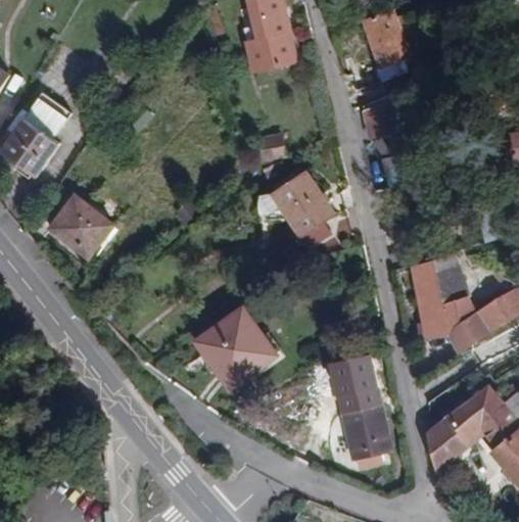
[(294,61),(282,10),(279,0),(247,0),(246,0),(251,24),(241,26),(251,72),(294,61)]
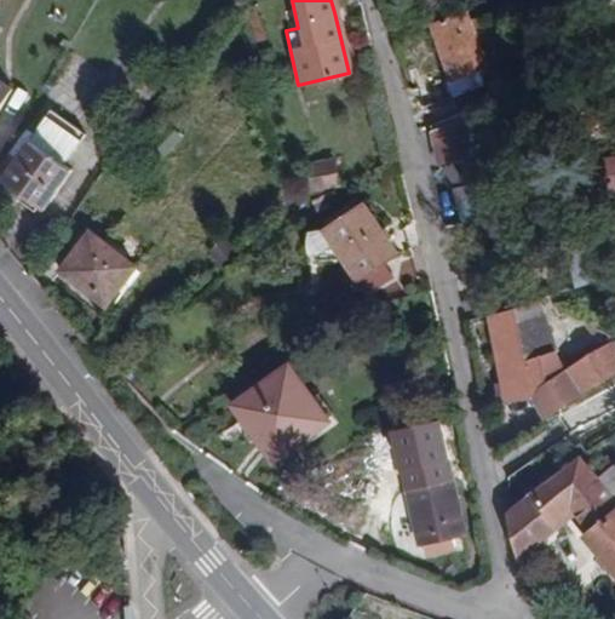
[(483,86),(477,68),(482,67),(473,44),(483,40),(475,17),(469,19),(461,12),(446,18),(429,26),(447,80),(442,81),(448,98),(483,86)]
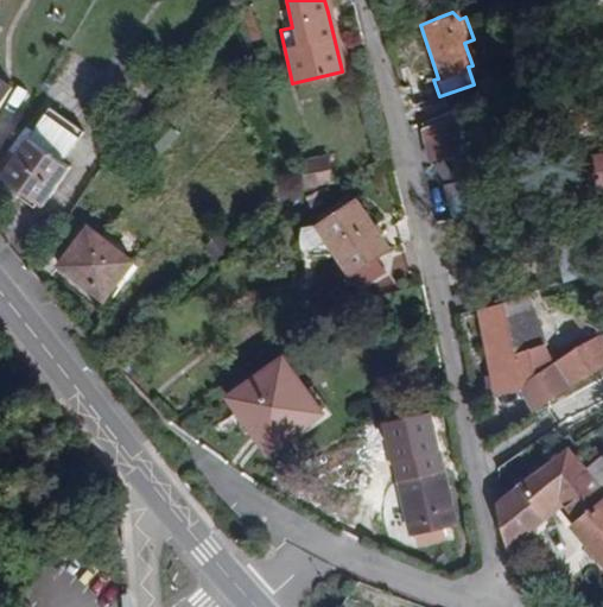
[(484,108),(419,128),(421,145),(490,126),(489,122),(496,120),(484,108)]
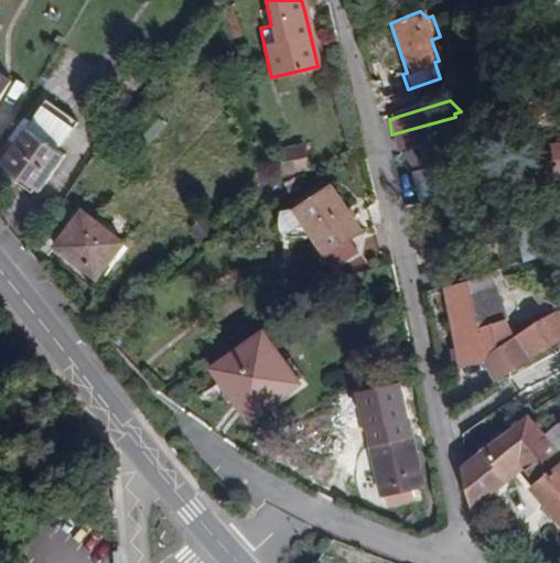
[(74,123),(43,101),(38,108),(23,128),(55,151),(74,123)]
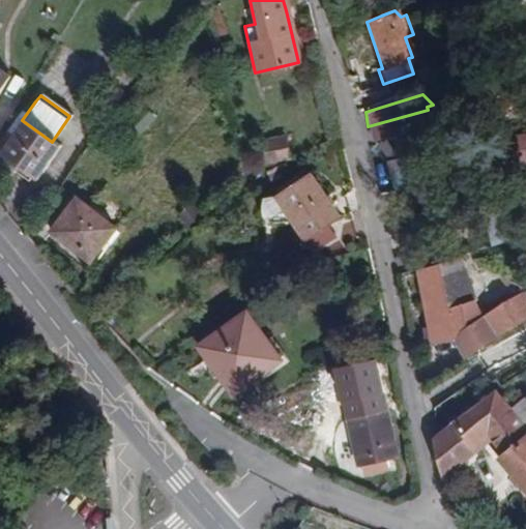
[(30,97),(0,140),(0,145),(3,147),(22,120),(35,101),(30,97)]
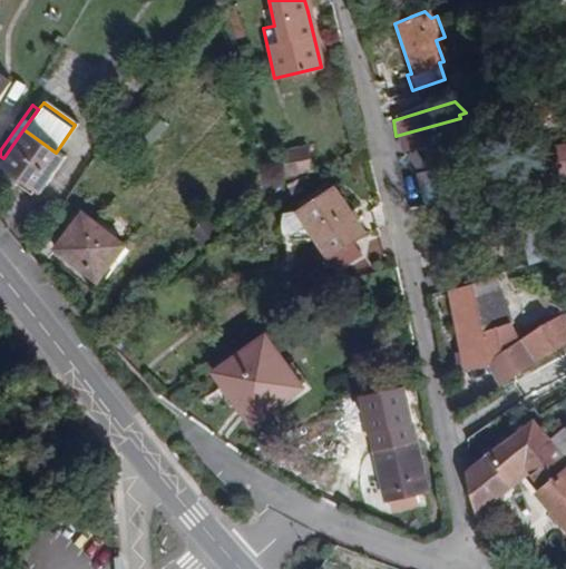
[(18,179),(32,189),(37,193),(62,157),(56,153),(23,129),(3,158),(0,163),(0,167),(18,179)]
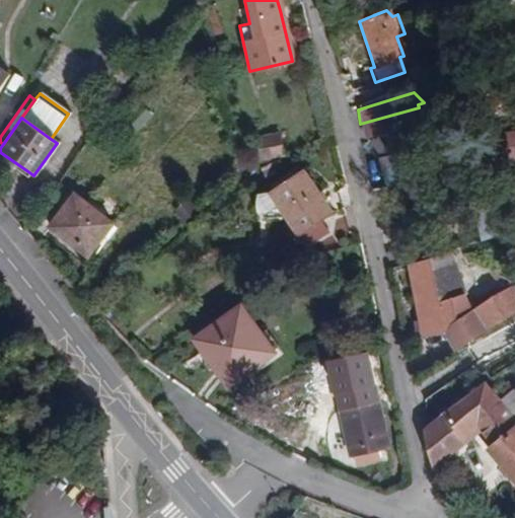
[(377,124),(361,127),(364,139),(371,137),(389,132),(387,123),(377,126),(377,124)]
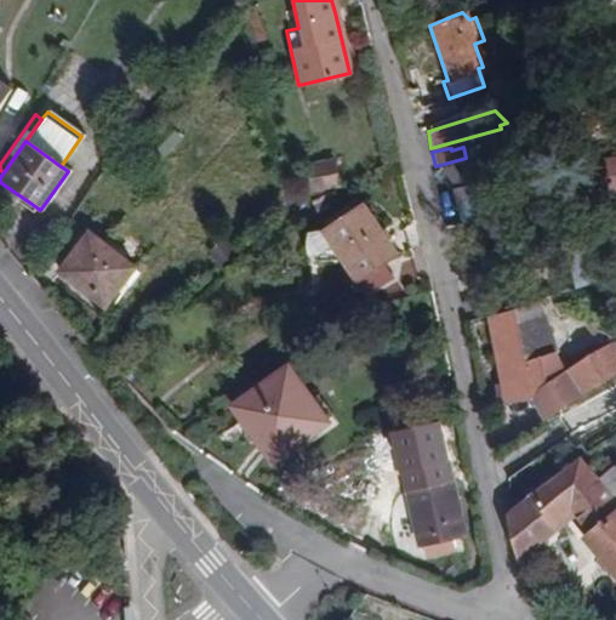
[(615,158),(586,164),(593,206),(615,202),(615,194),(615,191),(615,158)]
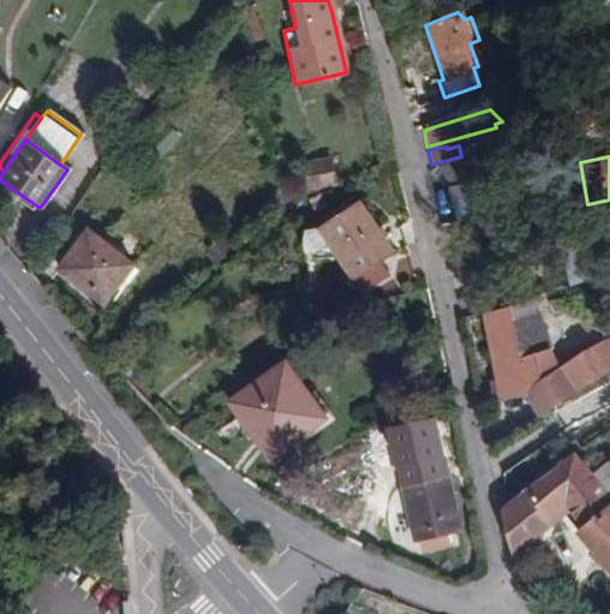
[(288,164),(292,186),(321,182),(317,159),(288,164)]
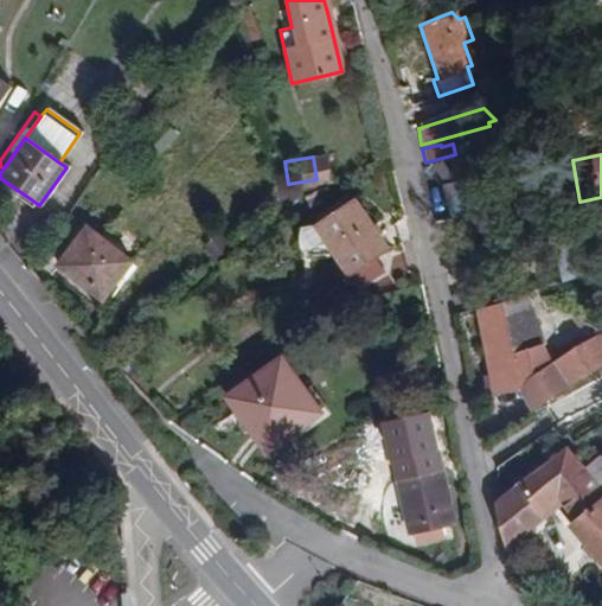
[(449,217),(450,218),(466,216),(468,230),(492,229),(493,240),(512,237),(506,212),(490,217),(485,196),(490,195),(487,184),(480,185),(479,180),(441,186),(449,217)]
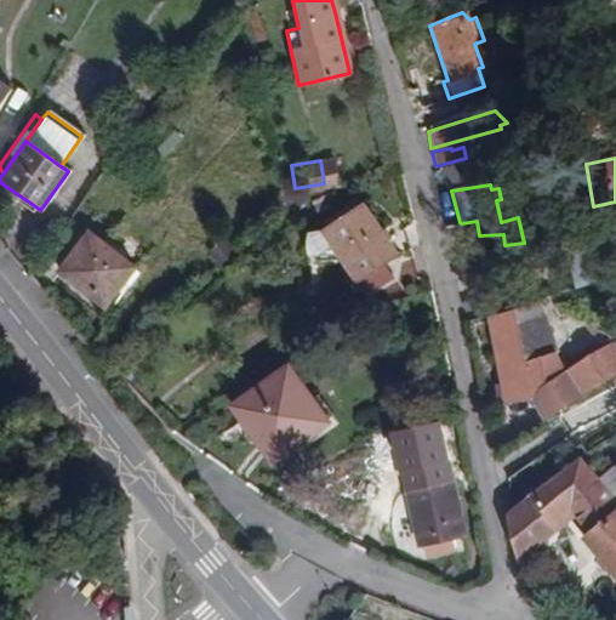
[(30,212),(35,206),(20,195),(16,202),(30,212)]
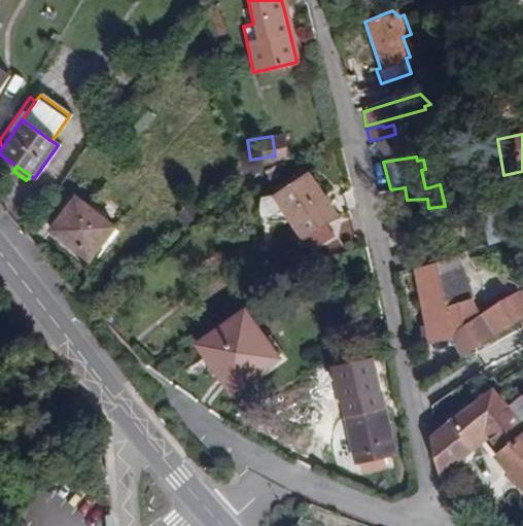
[(272,196),(301,239),(306,236),(323,224),(335,216),(306,173),(272,196)]
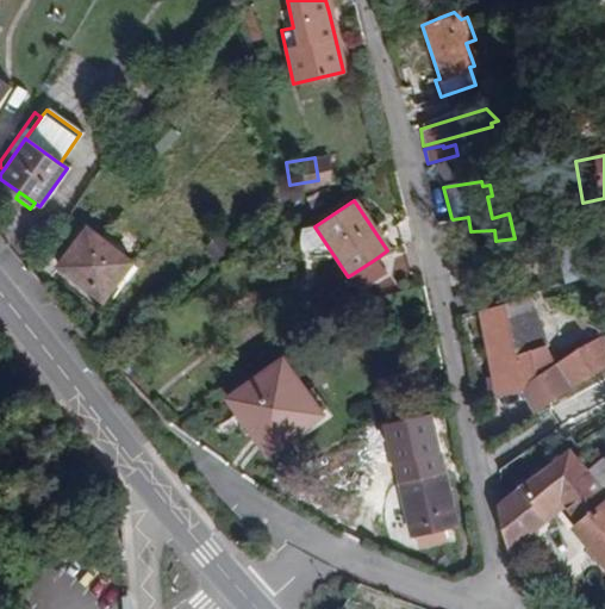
[(85,229),(56,267),(101,302),(103,299),(116,281),(130,263),(85,229)]
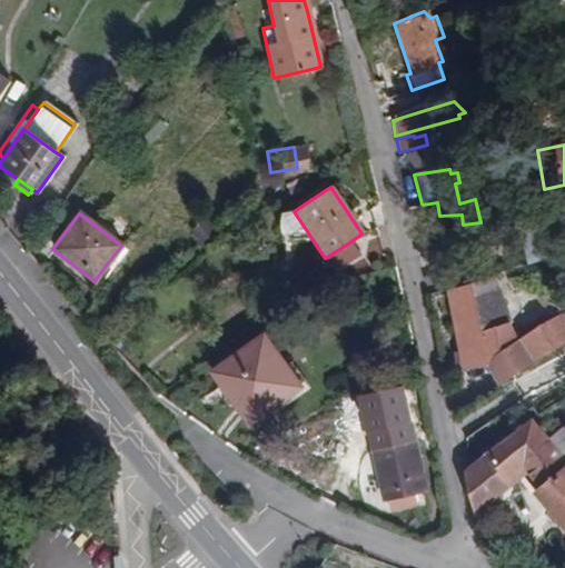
[(194,242),(215,236),(209,218),(188,226),(194,242)]
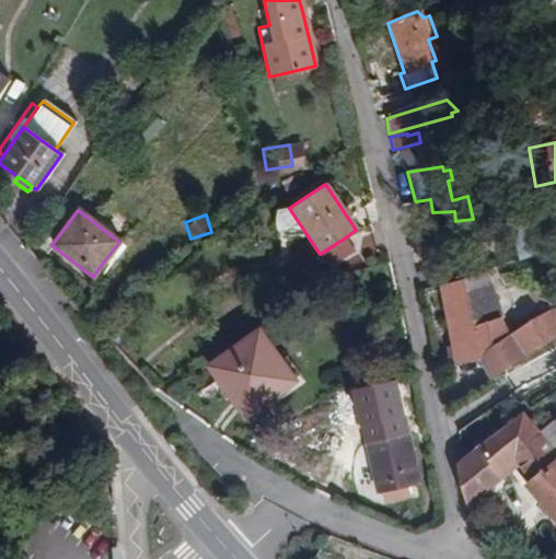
[(508,231),(511,240),(541,231),(536,222),(508,231)]
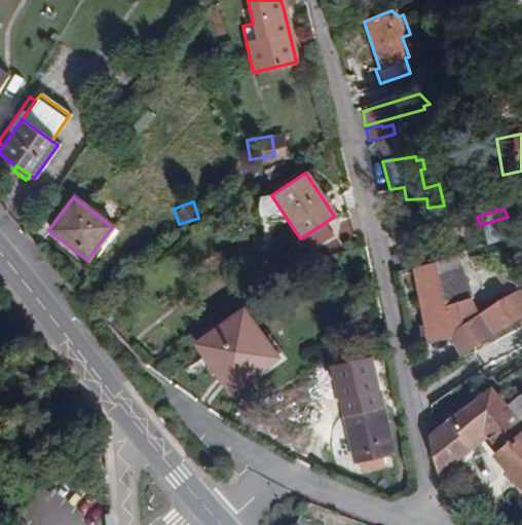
[(515,230),(508,217),(480,225),(484,239),(515,230)]
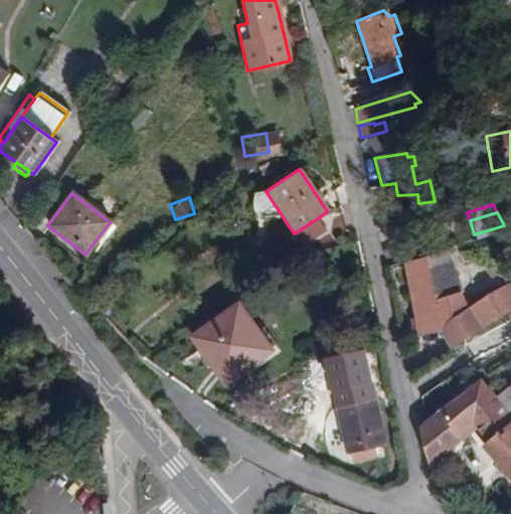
[(324,231),(316,219),(299,230),(306,242),(324,231)]
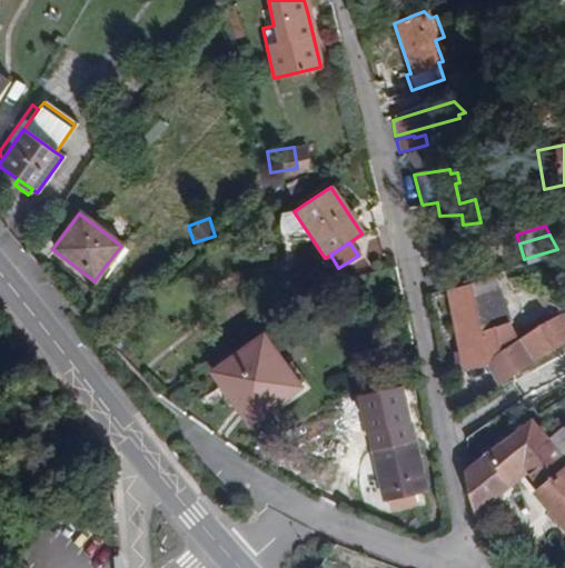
[(112,266),(108,262),(96,279),(100,281),(112,266)]
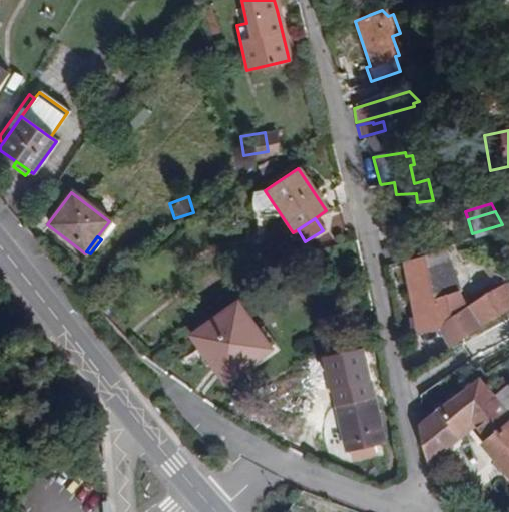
[(439,334),(443,350),(487,321),(478,298),(435,314),(435,311),(433,300),(430,288),(424,254),(402,262),(410,306),(412,319),(414,330),(415,333),(438,329),(444,327),(444,331),(439,334)]
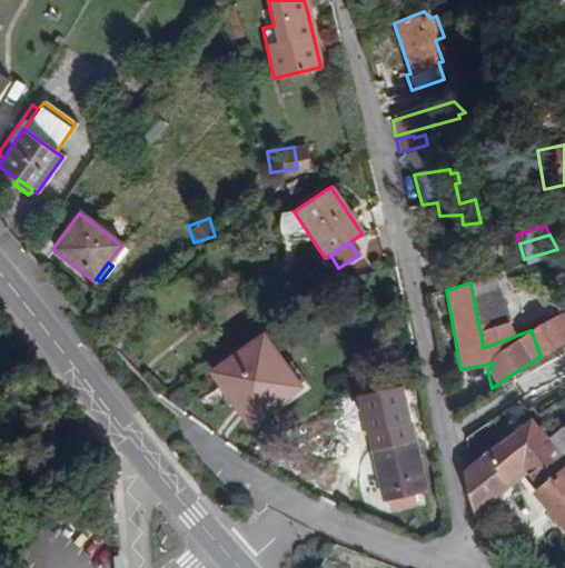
[(263,337),(212,372),(248,421),(297,387),(263,337)]
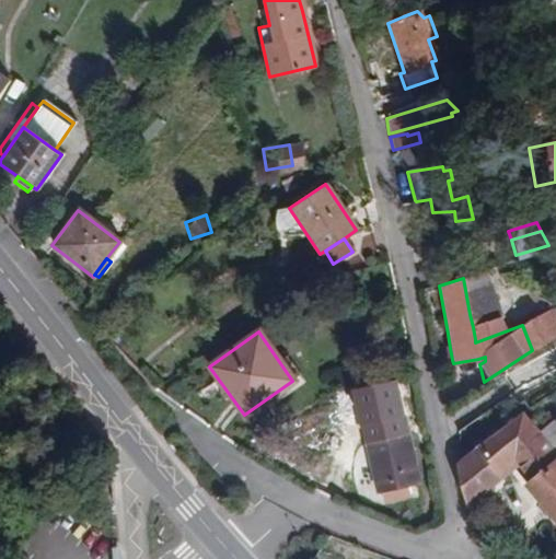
[(405,485),(416,482),(414,470),(394,380),(352,388),(354,388),(365,443),(375,492),(379,491),(380,500),(407,493),(405,485)]
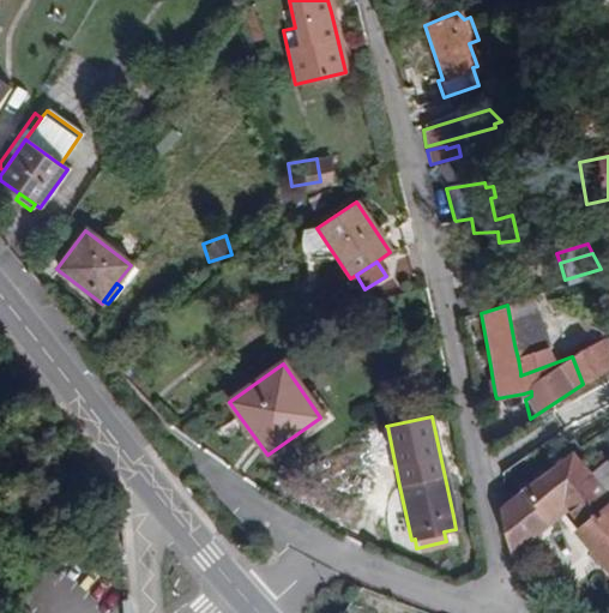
[(502,506),(501,506),(498,510),(510,557),(568,510),(580,527),(574,532),(595,556),(601,550),(606,556),(600,562),(608,572),(608,458),(606,462),(600,454),(590,461),(595,469),(589,473),(572,451),(570,454),(541,475),(502,506)]
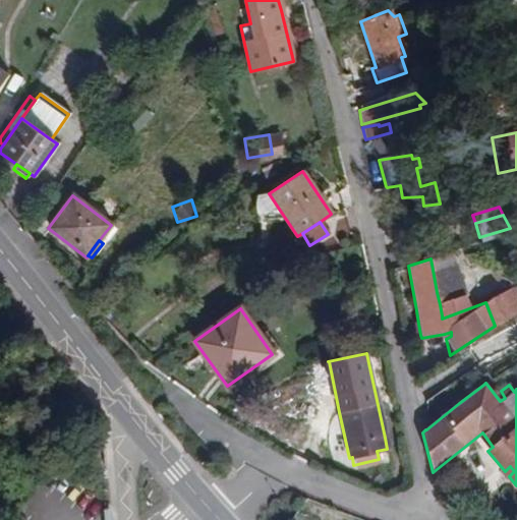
[(510,466),(505,471),(509,476),(514,471),(510,466)]
